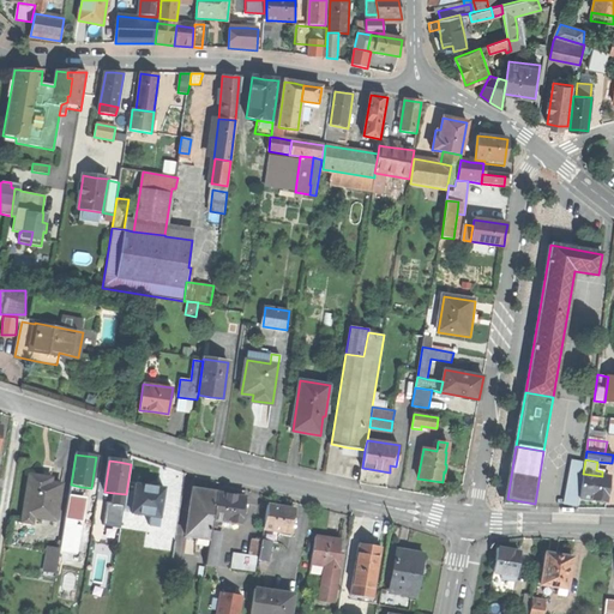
[(566,503),(576,505),(583,463),(575,462),(566,503)]
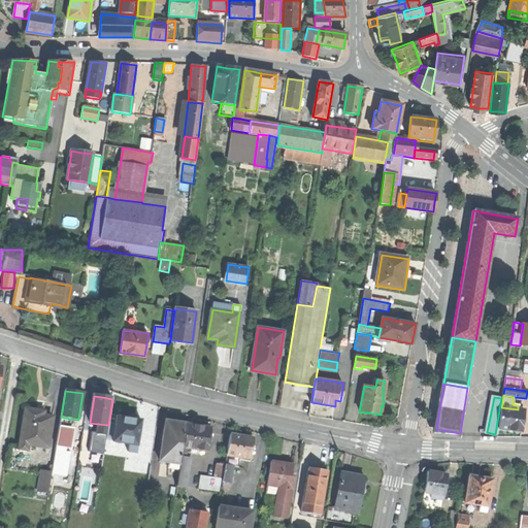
[(501,407),(498,429),(510,430),(522,432),(525,410),(518,409),(501,407)]
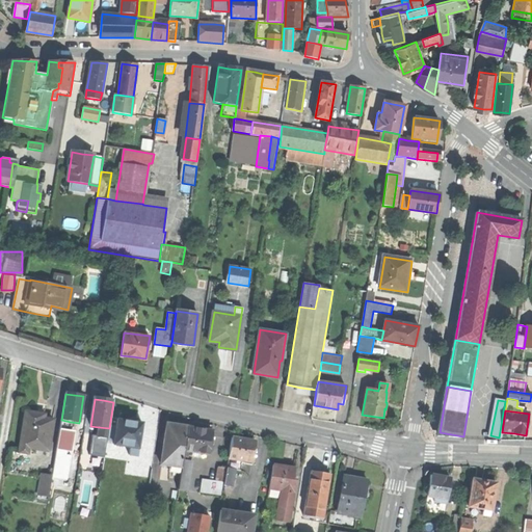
[(34,415),(25,413),(19,453),(27,455),(28,449),(48,452),(53,422),(44,420),(44,416),(34,415)]
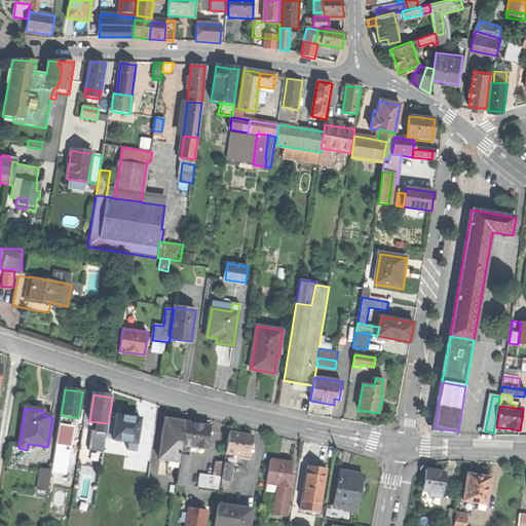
[(68,426),(70,417),(61,415),(59,425),(68,426)]
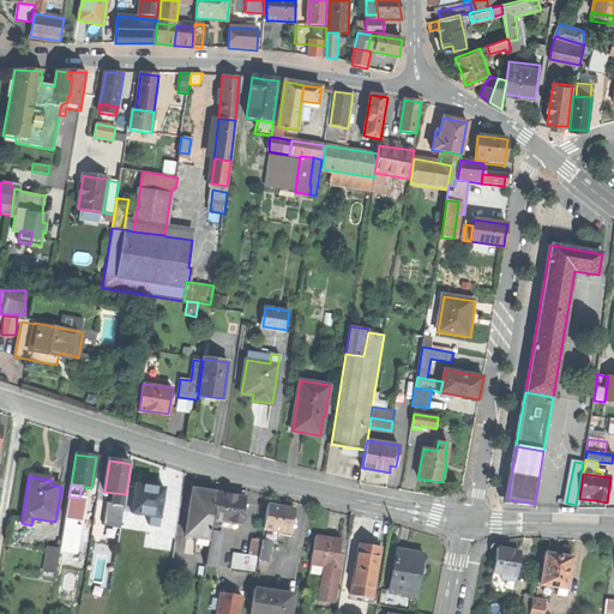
[(149,525),(158,527),(161,507),(162,507),(163,500),(162,500),(164,489),(161,489),(161,487),(160,485),(154,485),(151,486),(150,488),(143,487),(136,486),(132,515),(150,517),(149,525)]
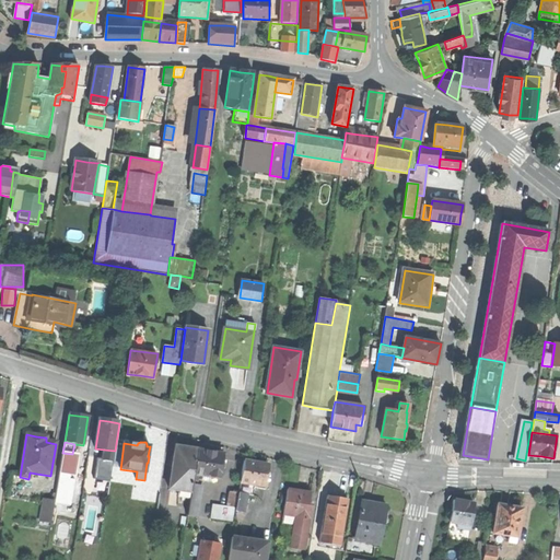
[(193,486),(194,475),(198,450),(186,448),(176,446),(170,489),(179,491),(191,492),(193,486)]
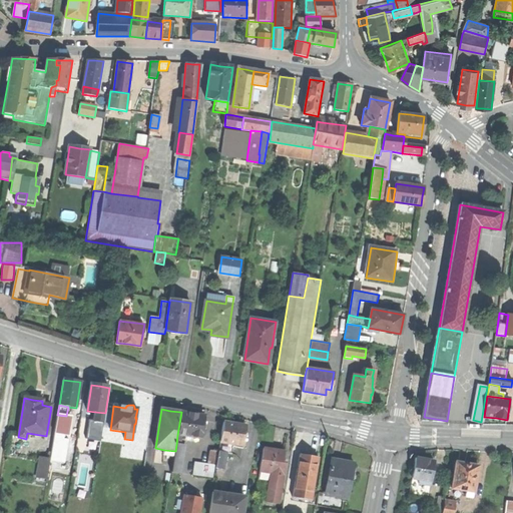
[(103,423),(105,413),(95,412),(93,422),(103,423)]
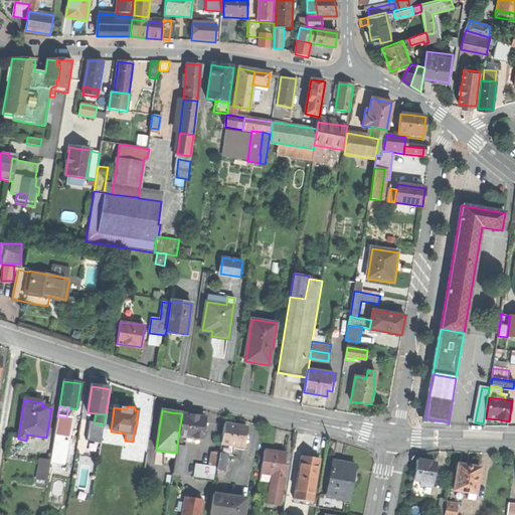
[(194,415),(182,413),(178,437),(202,441),(205,417),(194,415)]
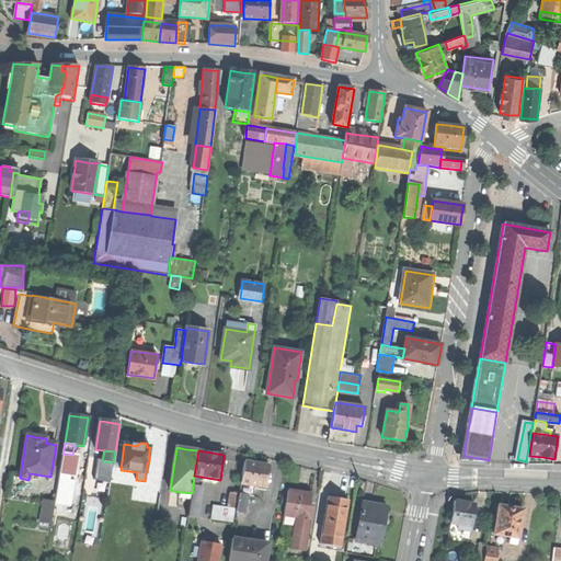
[(73,456),(72,455),(63,454),(59,476),(67,477),(66,480),(70,480),(73,456)]
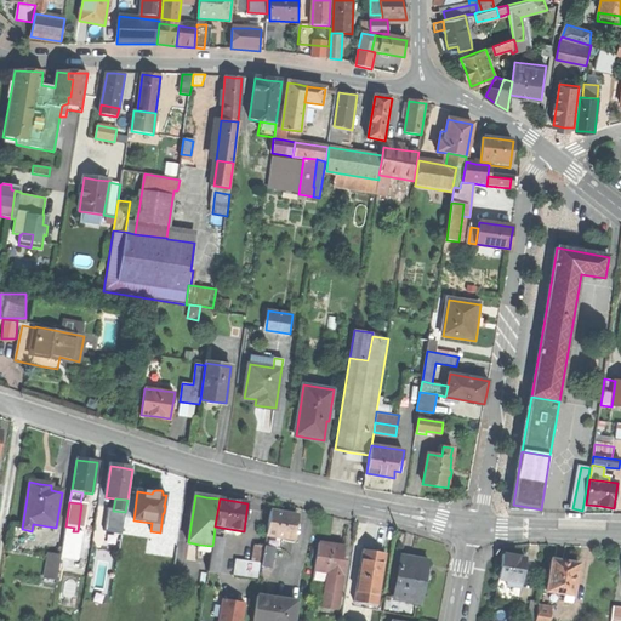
[(124,524),(125,512),(113,511),(109,534),(121,535),(124,524)]
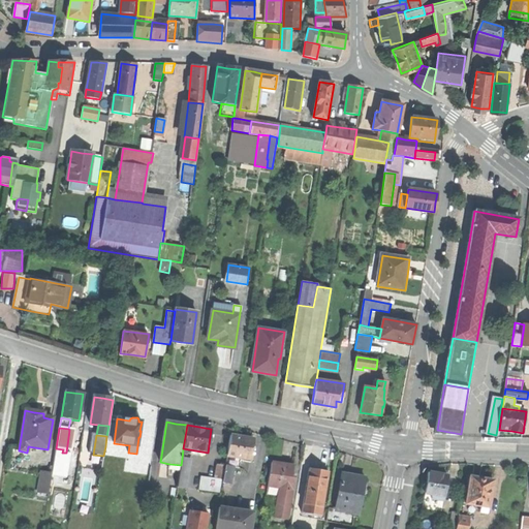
[(80,452),(88,453),(90,437),(82,436),(80,452)]
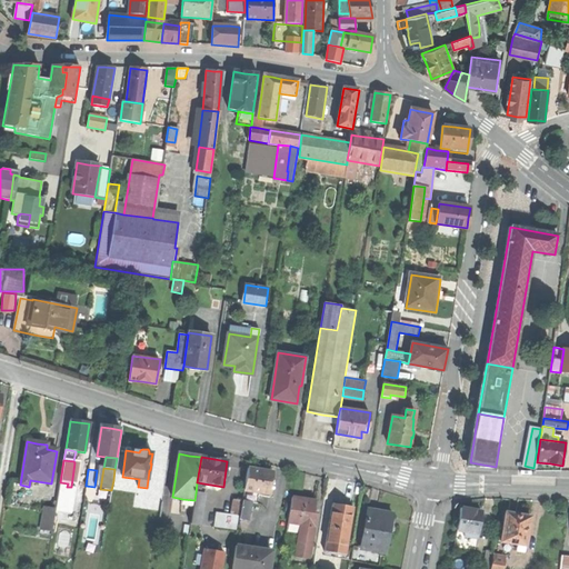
[(259,492),(270,495),(272,472),(260,471),(248,469),(245,490),(259,492)]
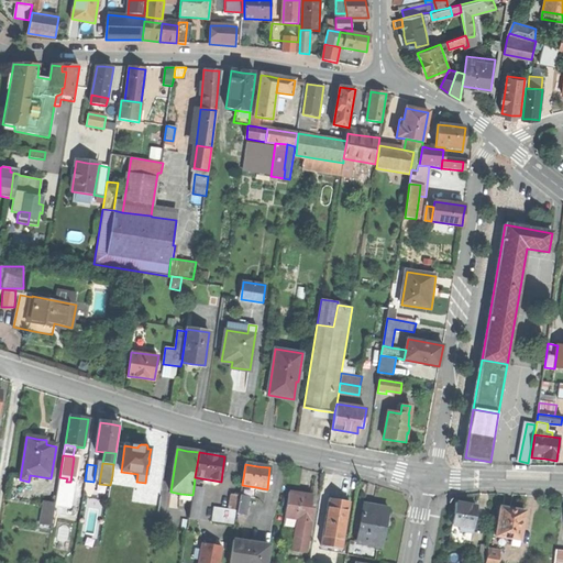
[(122,477),(112,475),(110,485),(108,498),(119,500),(122,477)]
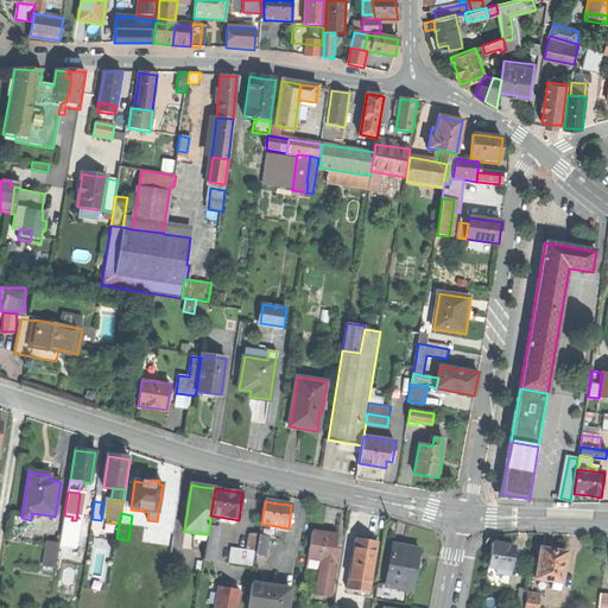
[(219,529),(209,527),(208,534),(207,542),(204,561),(214,562),(219,529)]
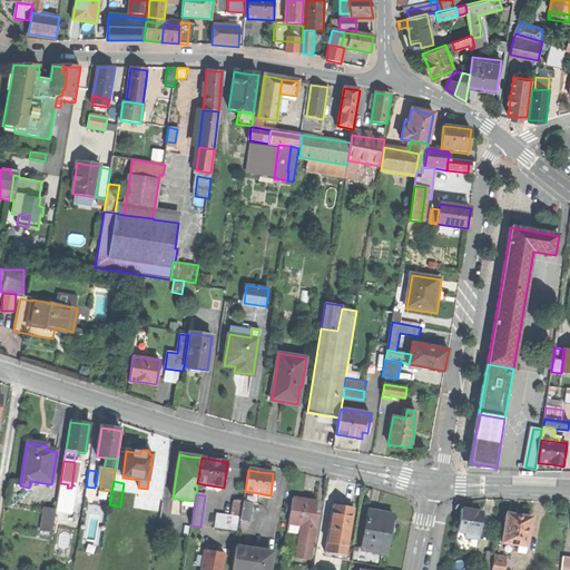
[(302,526),(315,528),(316,519),(313,519),(315,502),(304,501),(293,499),(290,523),(302,526)]
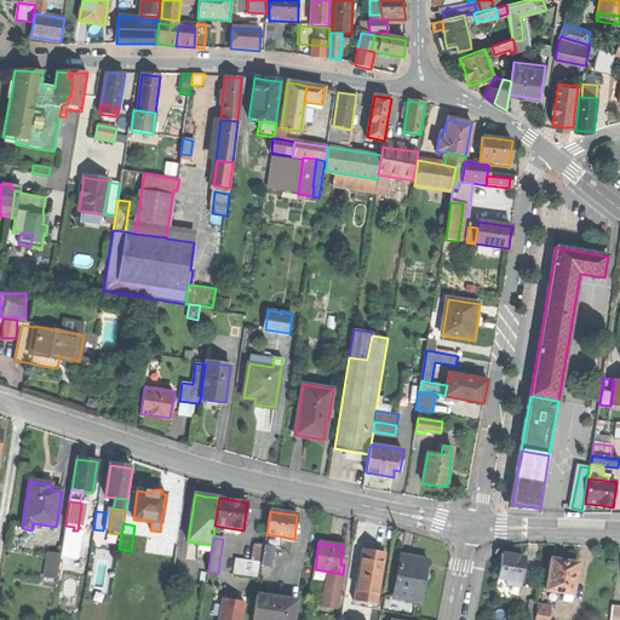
[(252,560),(263,562),(264,546),(254,545),(252,560)]
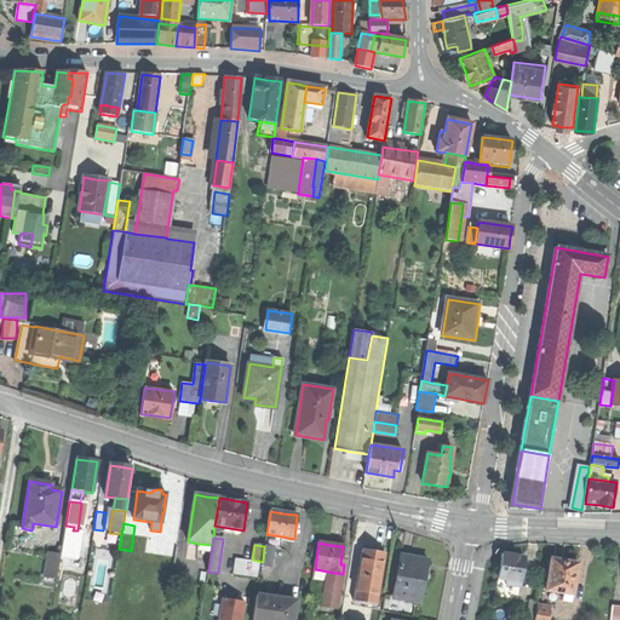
[(162,563),(174,566),(178,549),(165,546),(162,563)]
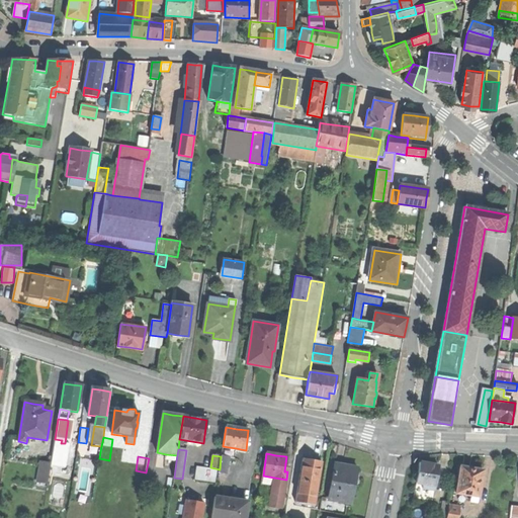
[(227,475),(229,457),(221,456),(220,469),(219,473),(227,475)]
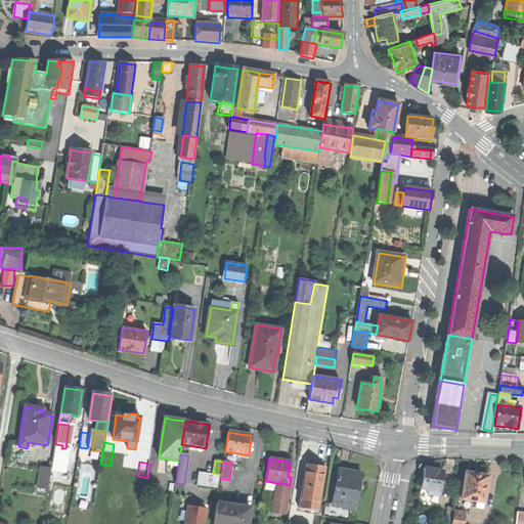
[(299,507),(317,510),(318,508),(319,498),(324,468),(315,466),(306,464),(299,507)]
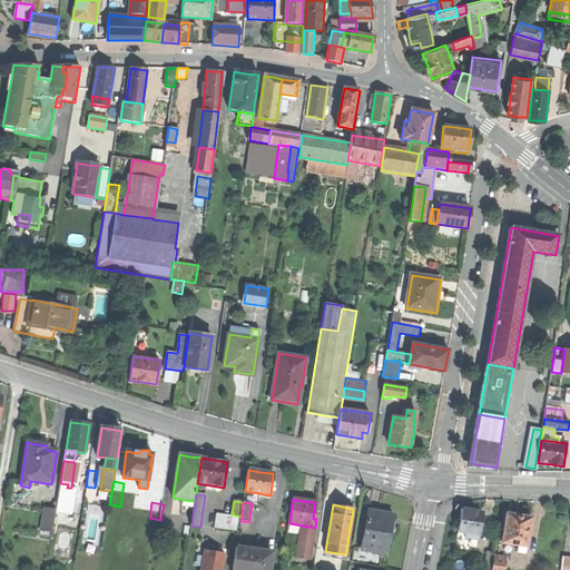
[(475,534),(478,534),(481,511),(471,510),(461,509),(458,531),(464,532),(472,533),(471,537),(475,538),(475,534)]
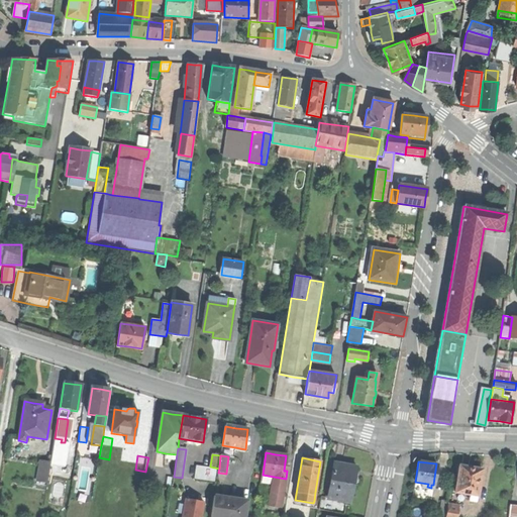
[(50,464),(39,462),(36,483),(47,484),(50,464)]
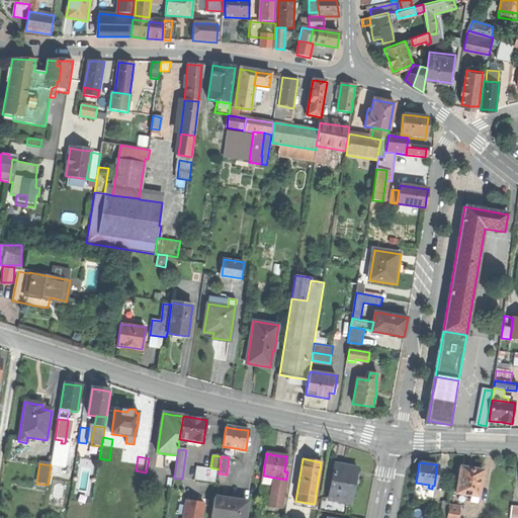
[(329,500),(351,504),(354,483),(357,468),(334,464),(329,500)]
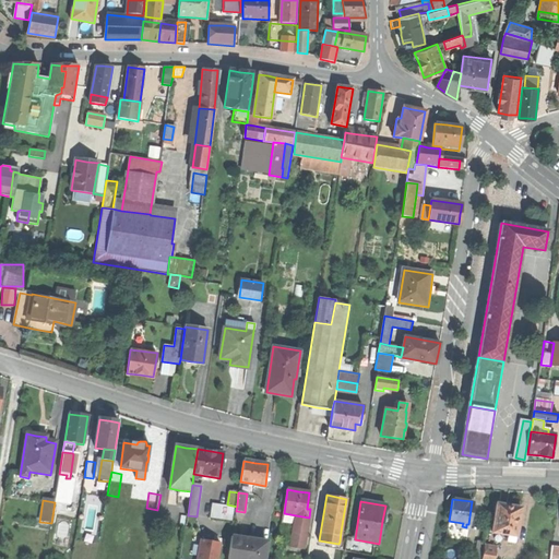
[(510,504),(496,502),(490,532),(516,536),(521,507),(510,504)]
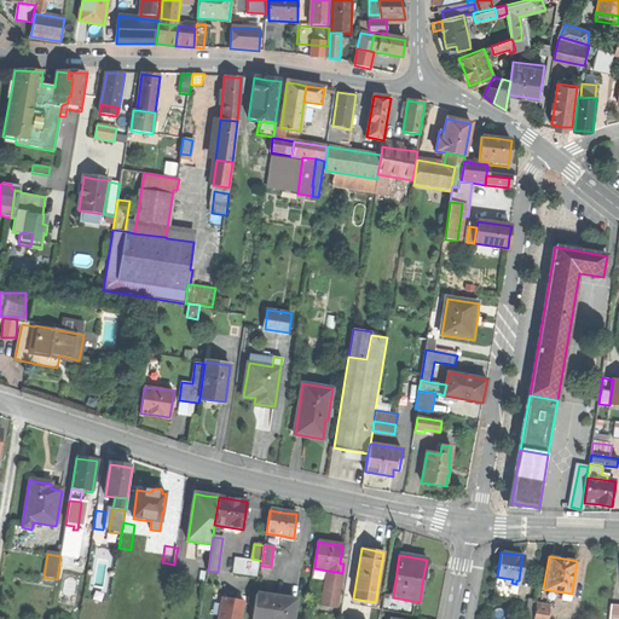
[(339,594),(342,573),(328,571),(324,591),(339,594)]
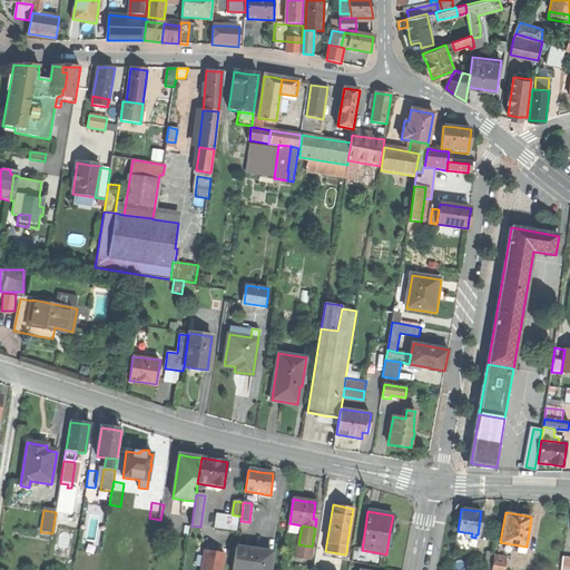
[(311,559),(312,547),(298,544),(296,557),(311,559)]
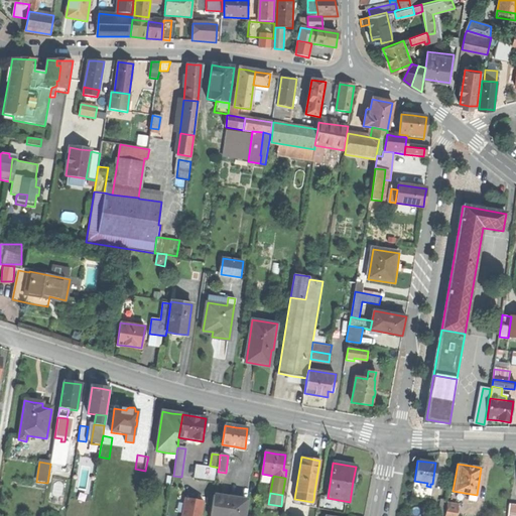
[(233,498),(214,495),(211,515),(244,515),(247,500),(233,498)]
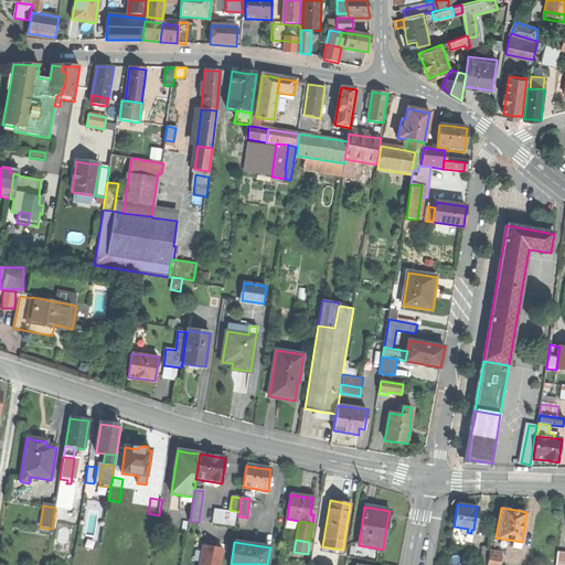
[(203,545),(199,564),(221,564),(224,548),(203,545)]
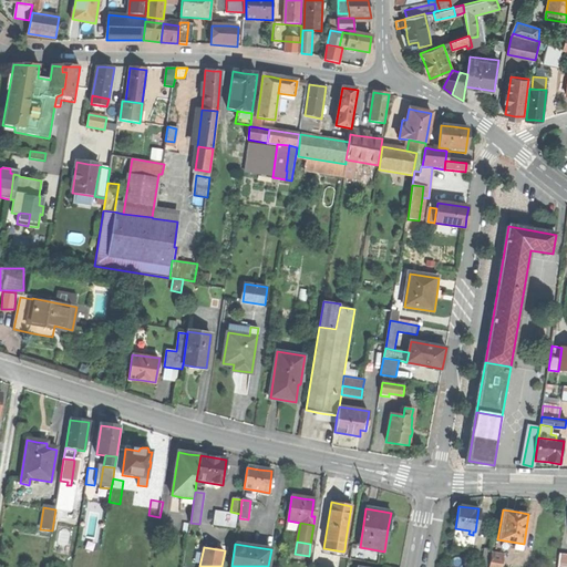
[(487,566),(501,566),(503,555),(491,553),(490,559),(487,566)]
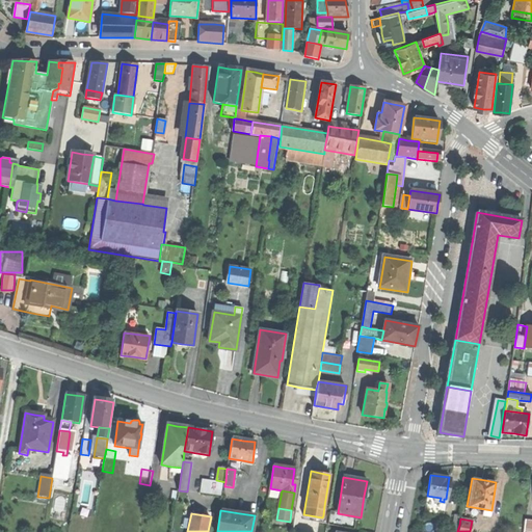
[(523,531),(531,531),(531,519),(525,519),(523,531)]
